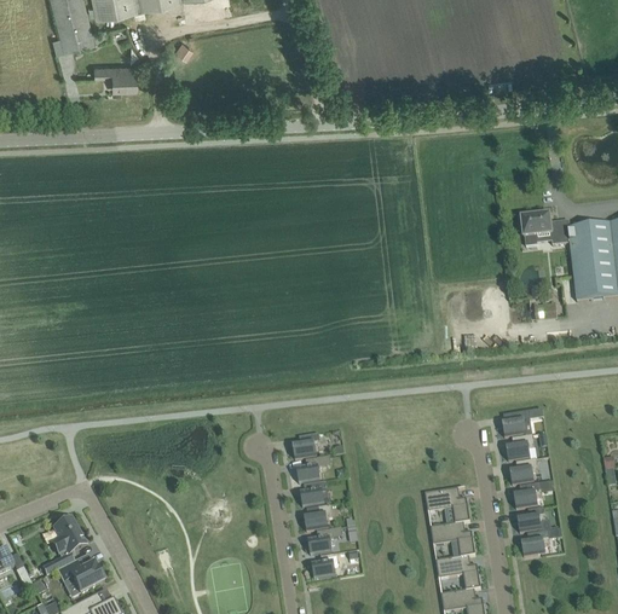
[(91,29),(84,0),(50,0),(61,38),(63,48),(85,44),(86,48),(93,46),(92,41),(111,36),(108,25),(91,29)]
